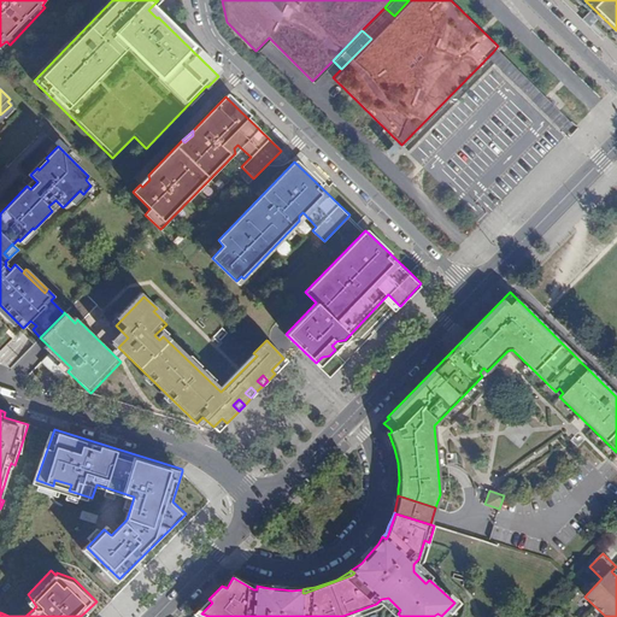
[(233,575),(222,586),(227,588),(233,577),(253,589),(257,589),(257,586),(253,585),(246,581),(240,579),(233,575)]
